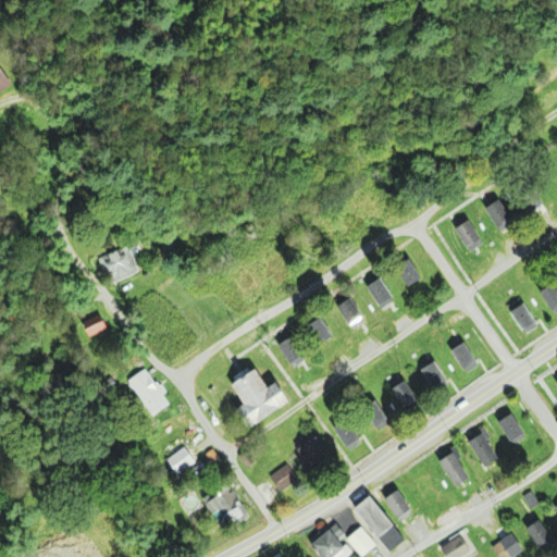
[(0,67),(1,67),(13,85),(0,94),(0,67)]
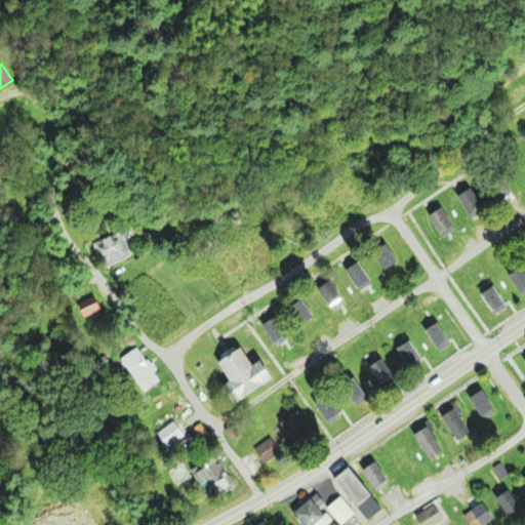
[(455,196),(471,186),(485,208),(470,218),(455,196)]
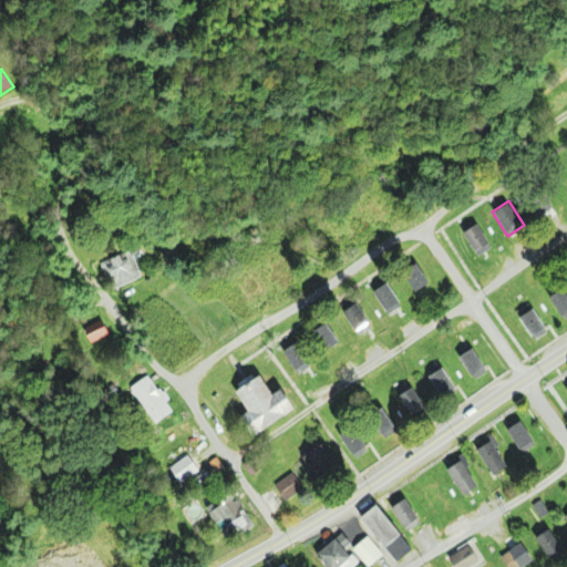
[(461,233),(477,222),(493,246),(476,257),(461,233)]
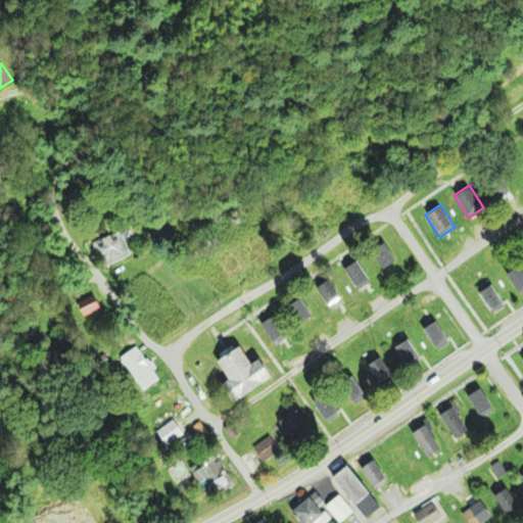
[(104,267),(95,247),(123,235),(132,254),(104,267)]
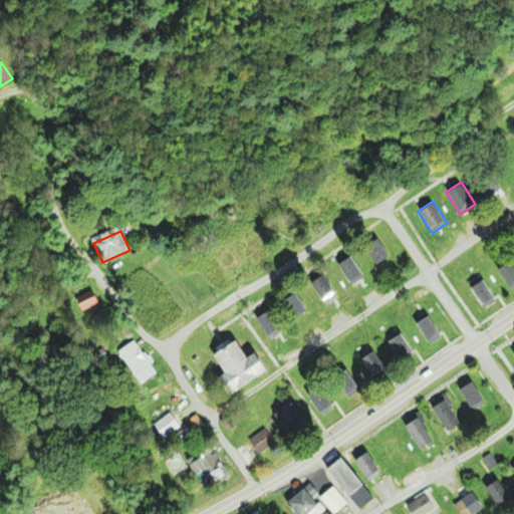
[(364,246),(379,237),(394,259),(378,268),(364,246)]
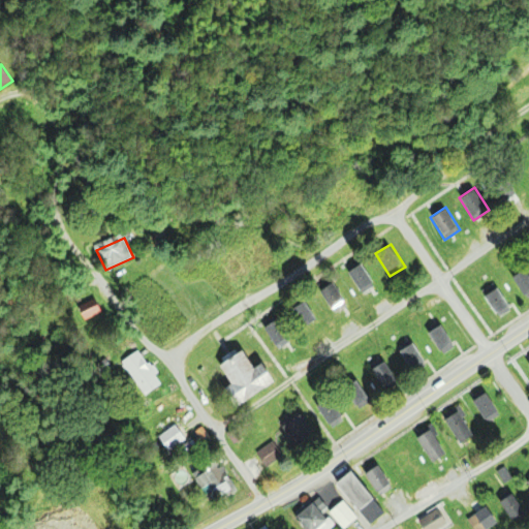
[(349,273),(365,262),(379,285),(364,296),(349,273)]
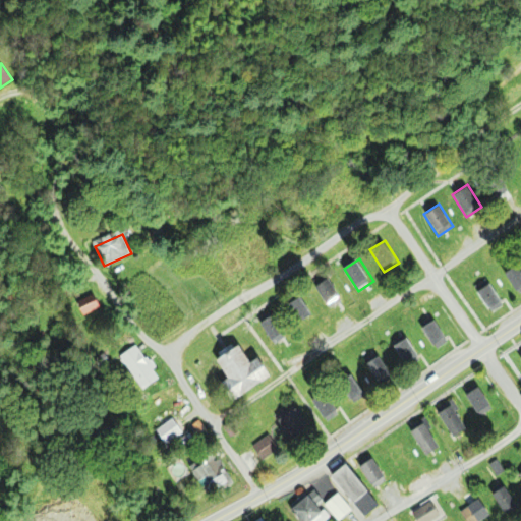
[(503,274),(519,265),(520,268),(520,293),(517,296),(503,274)]
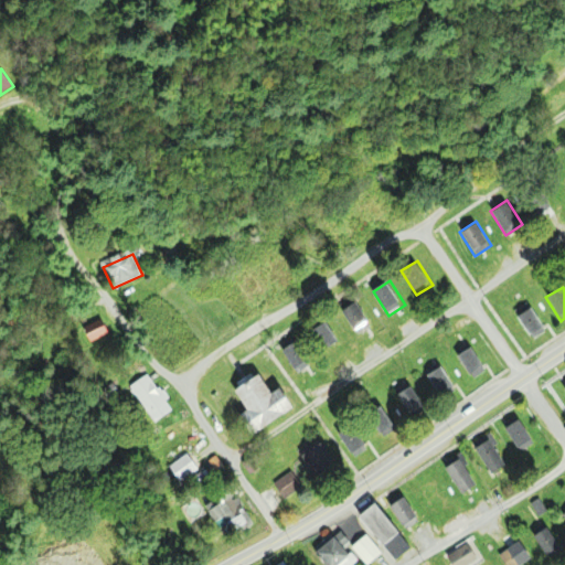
[(343,310),(360,299),(375,322),(359,333),(343,310)]
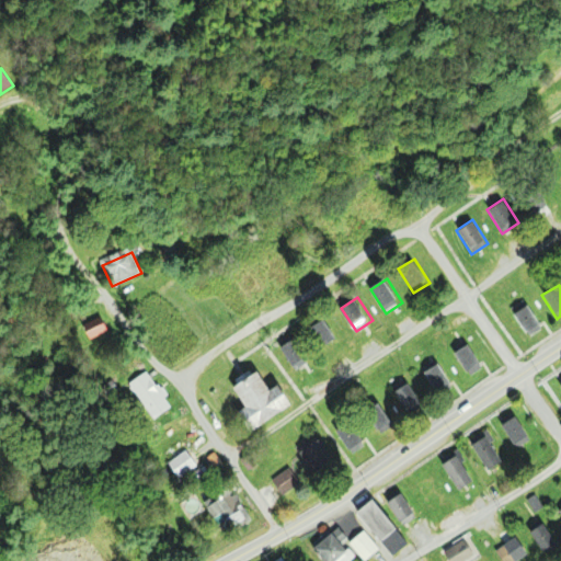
[(513,313),(529,302),(545,327),(528,338),(513,313)]
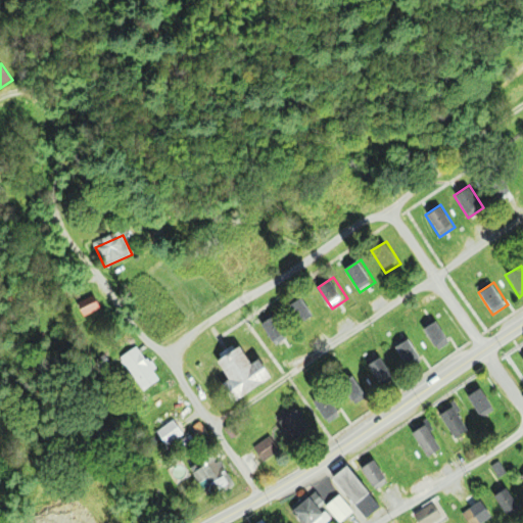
[(77,303),(98,293),(104,304),(83,316),(77,303)]
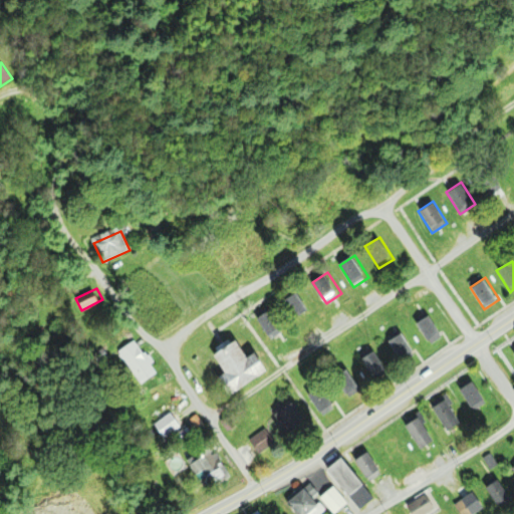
[(282,299),(297,290),(311,311),(296,321),(282,299)]
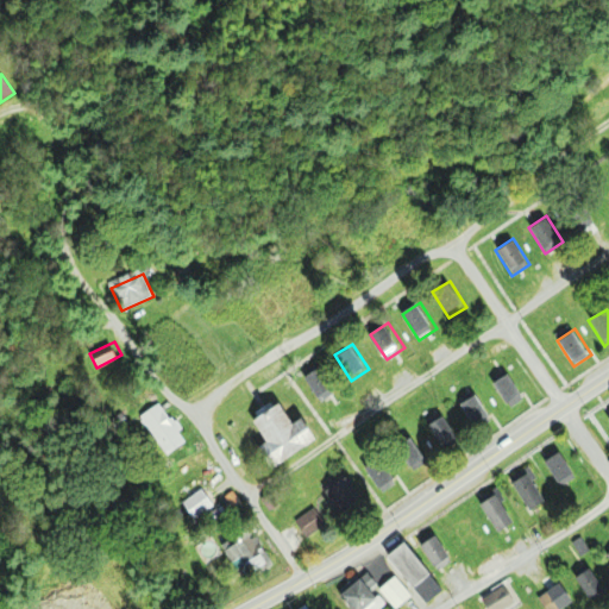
[(303,376),(321,365),(338,390),(320,402),(303,376)]
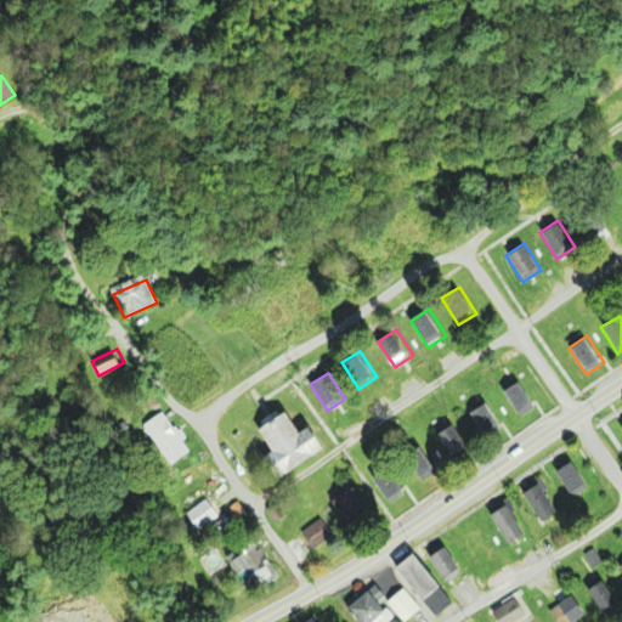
[(501,386),(519,375),(536,401),(518,413),(501,386)]
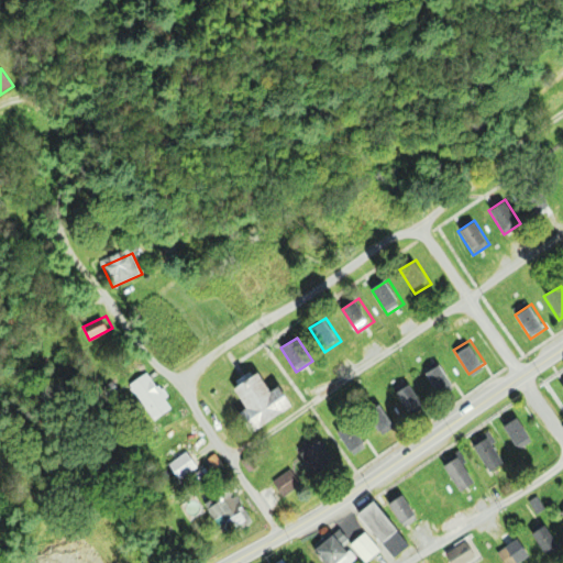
[(423,370),(440,359),(455,383),(439,394),(423,370)]
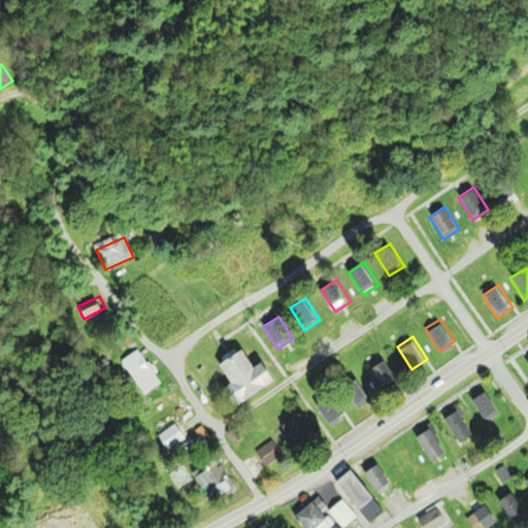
[(120,363),(144,397),(163,385),(139,350),(120,363)]
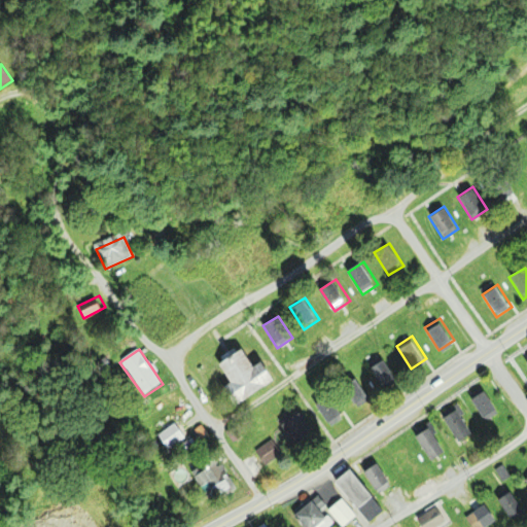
[(234,383),(221,364),(244,350),(255,369),(266,361),(278,381),(237,407),(225,388),(234,383)]
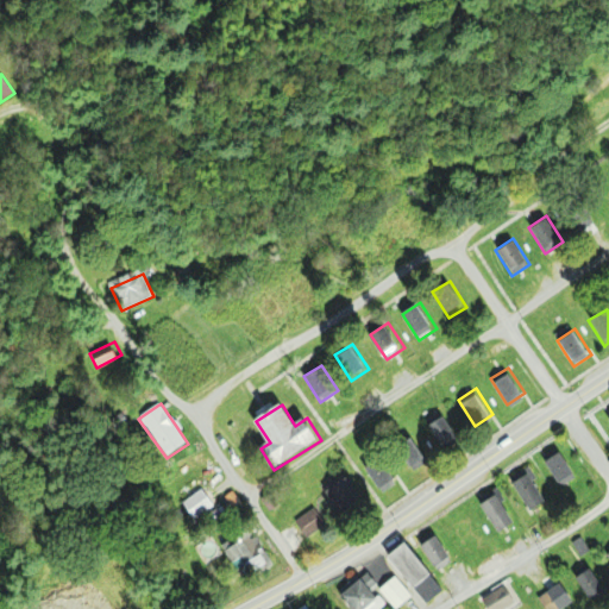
[(424,424),(441,412),(458,438),(440,450),(424,424)]
